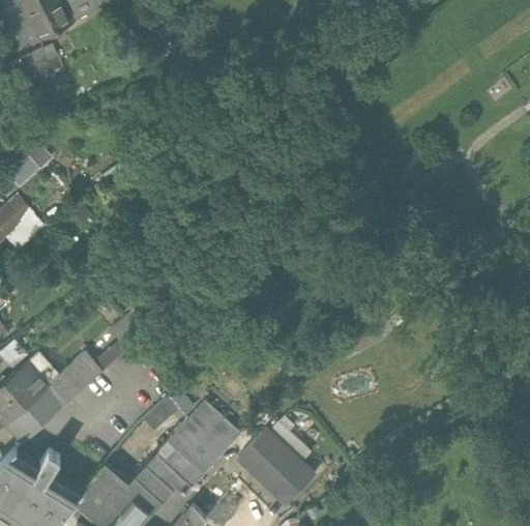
[(95,0),(38,0),(27,6),(38,31),(72,15),(70,9),(76,7),(77,10),(95,0)]
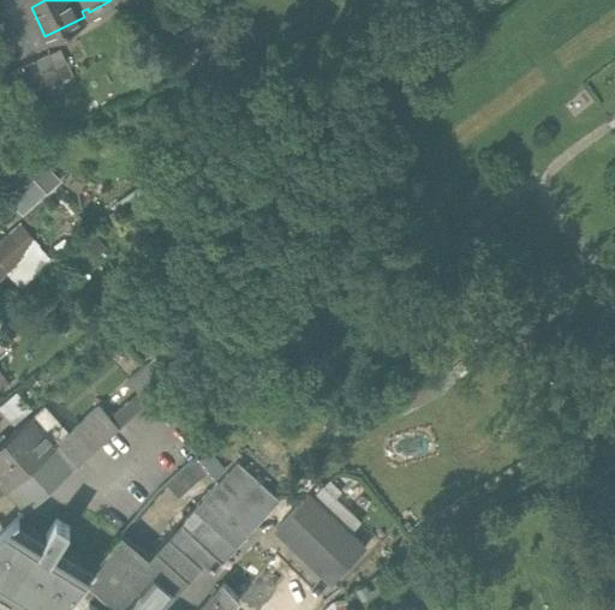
[(59,39),(23,57),(28,69),(40,82),(72,66),(59,39)]
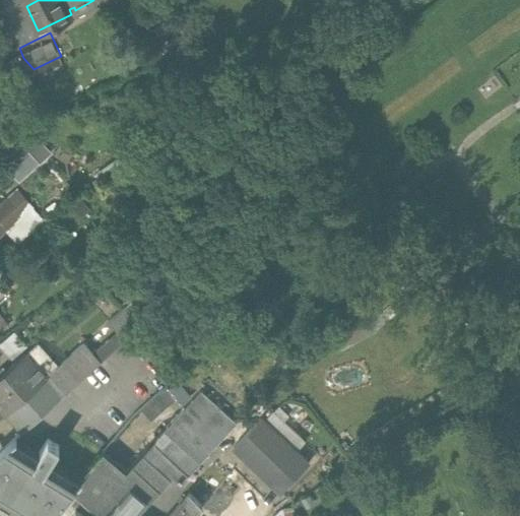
[(36,133),(4,163),(18,179),(51,148),(36,133)]
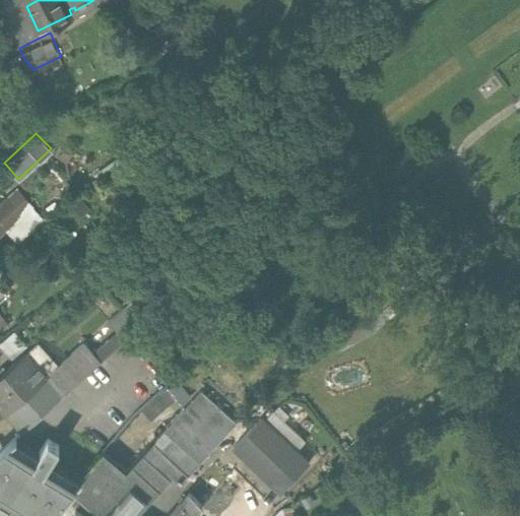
[(0,234),(8,228),(31,205),(19,192),(0,209),(0,234)]
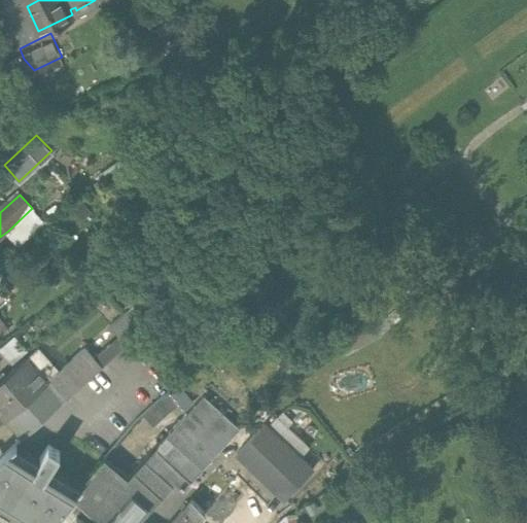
[(45,223),(32,208),(8,231),(21,244),(45,223)]
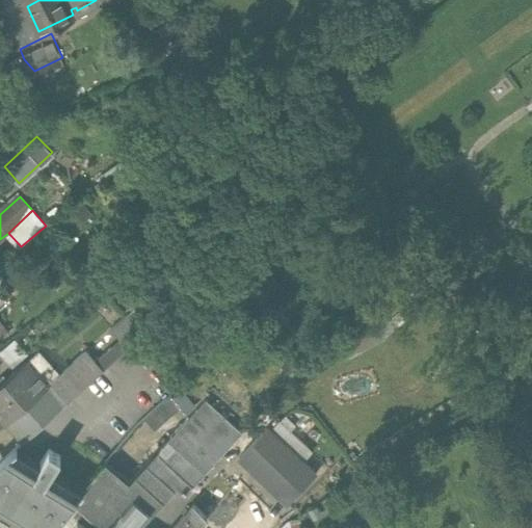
[(110,335),(118,344),(126,352),(140,338),(126,321),(110,335)]
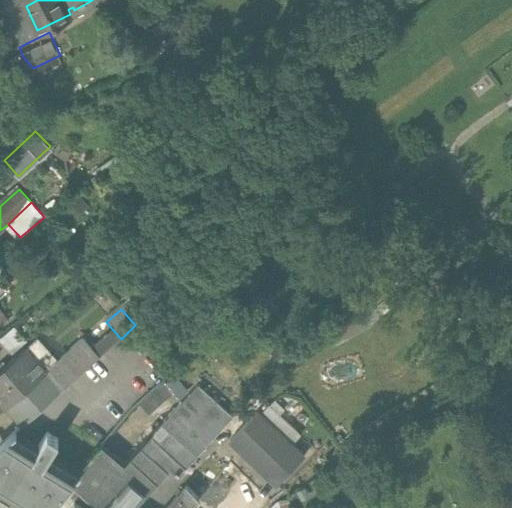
[(0,342),(13,357),(28,344),(15,329),(0,342)]
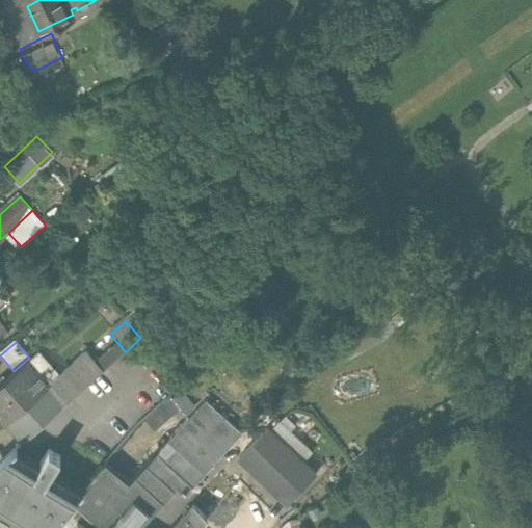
[(116,361),(126,352),(118,344),(109,352),(116,361)]
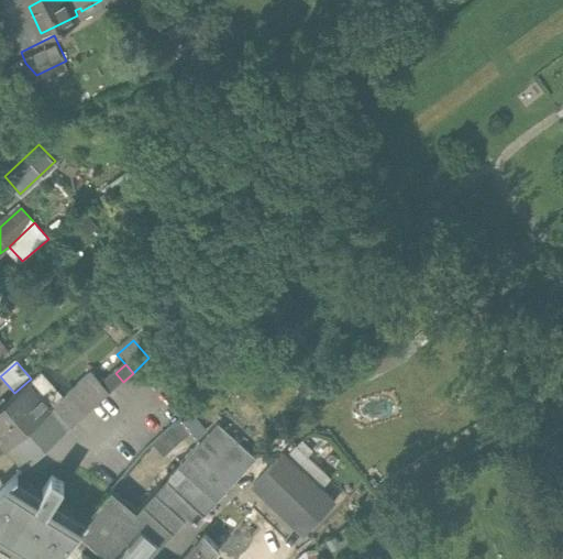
[(0,410),(0,445),(6,451),(48,413),(47,413),(64,397),(42,373),(0,410)]
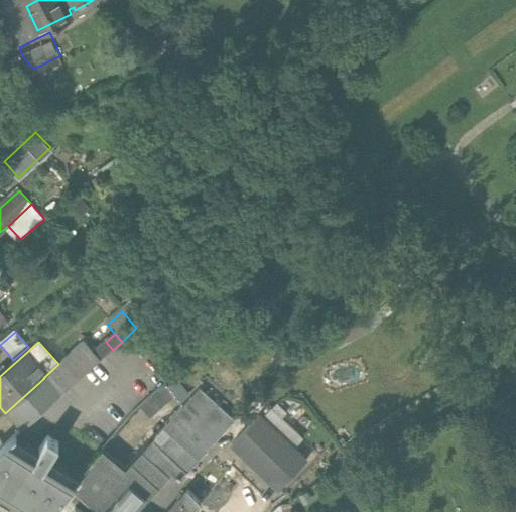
[(60,396),(113,350),(106,342),(92,355),(82,344),(58,364),(43,378),(44,378),(60,396)]
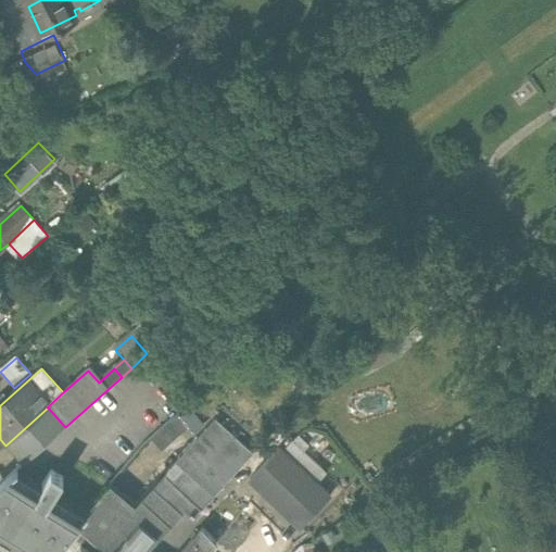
[(23,465),(65,427),(48,408),(5,446),(23,465)]
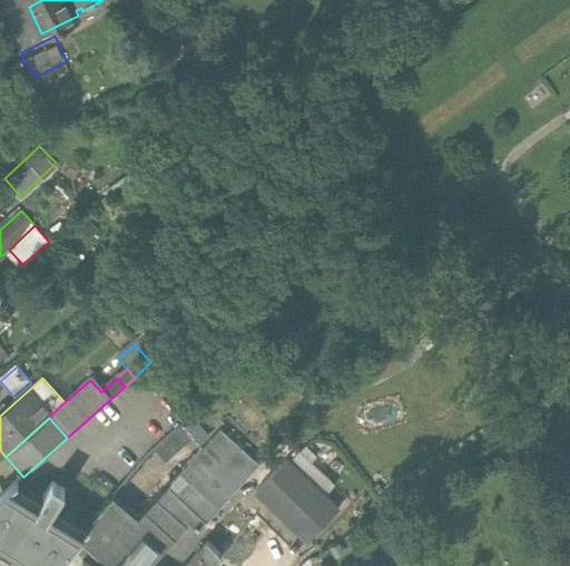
[(156,451),(167,464),(186,446),(182,442),(190,435),(184,426),(156,451)]
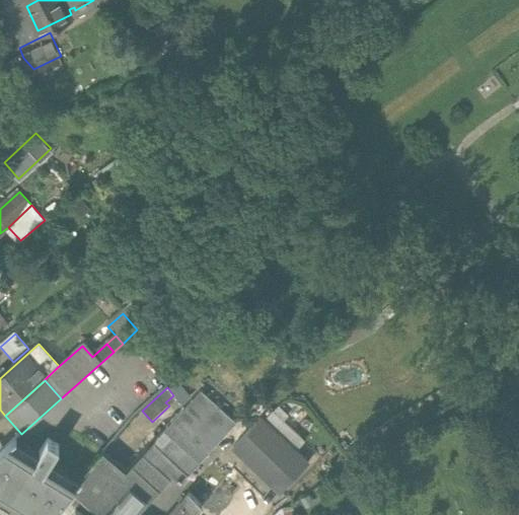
[(137,514),(173,476),(180,483),(235,422),(201,389),(165,431),(126,471),(103,453),(77,486),(71,492),(82,502),(73,514),(137,514)]
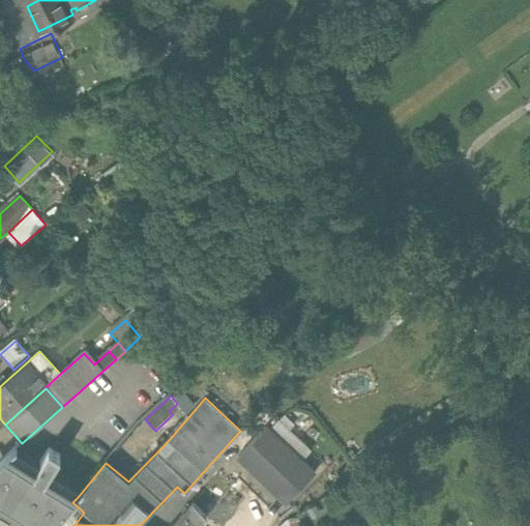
[(266,431),(239,459),(287,505),(314,477),(300,464),(311,454),(277,421),(267,432),(266,431)]
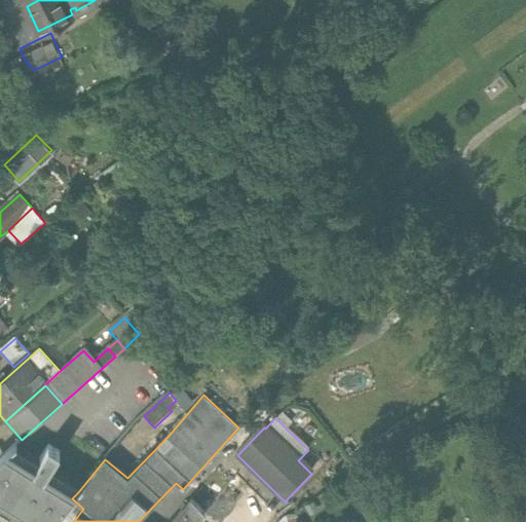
[(11,449),(0,459),(0,510),(19,521),(51,521),(72,498),(78,492),(46,472),(58,455),(47,448),(37,467),(11,449)]
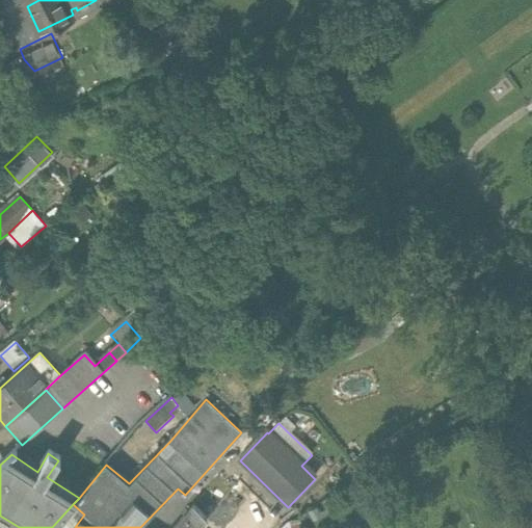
[(194,508),(177,527),(201,527),(207,521),(194,508)]
